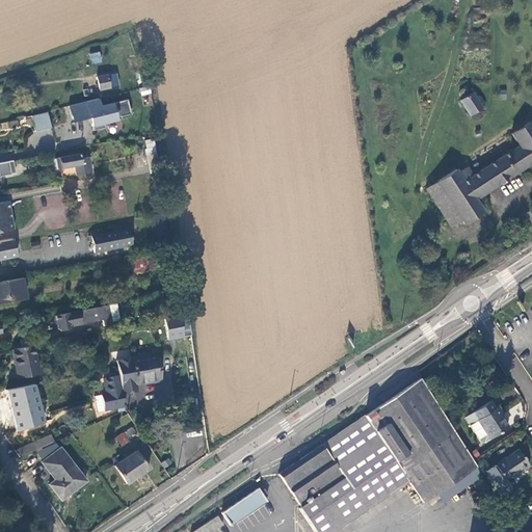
[(91,64),(102,62),(100,52),(89,54),(91,64)]
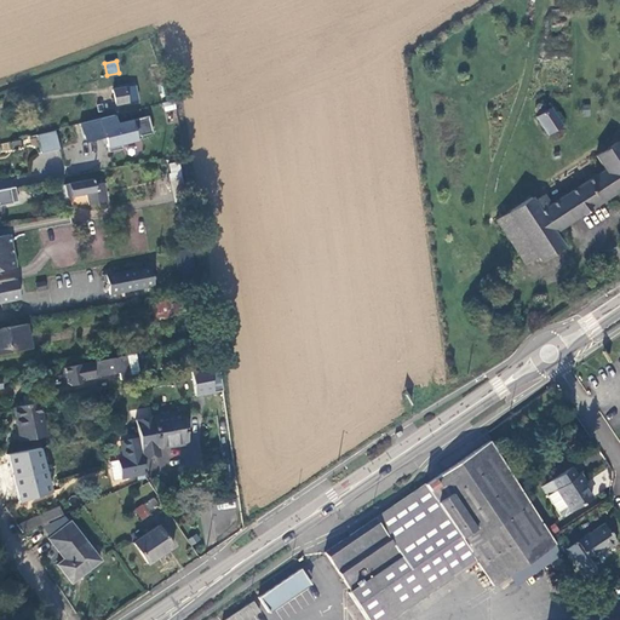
[(126,87),(130,102),(137,101),(135,85),(126,87)]
